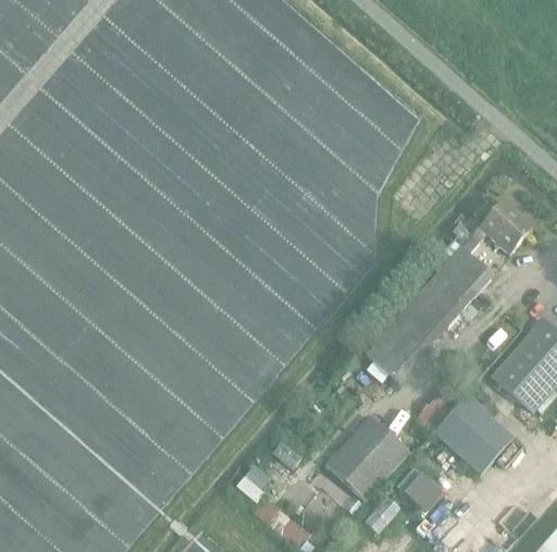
[(479,227),(509,254),(532,228),(500,200),(479,227)]
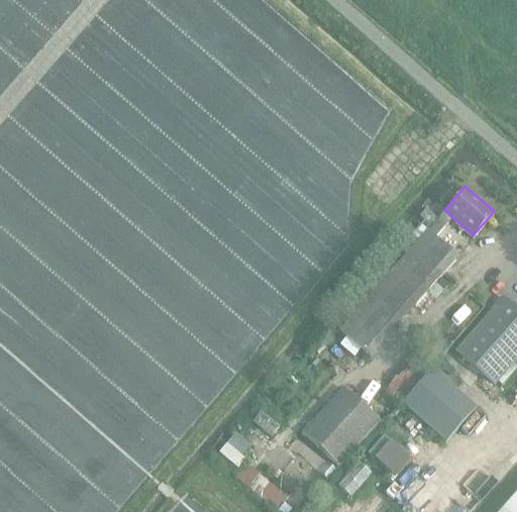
[(444,210),(428,228),(435,235),(451,216),(444,210)]
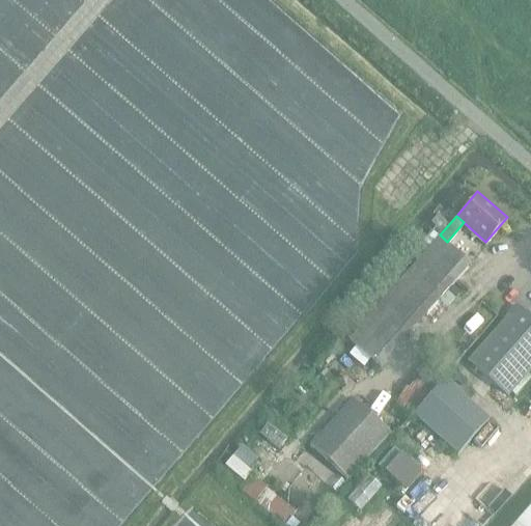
[(350,338),(380,364),(470,261),(440,234),(350,338)]
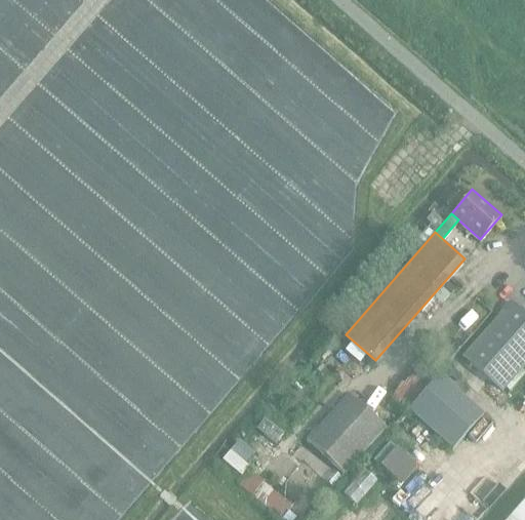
[(461,354),(500,388),(524,360),(524,312),(511,300),(461,354)]
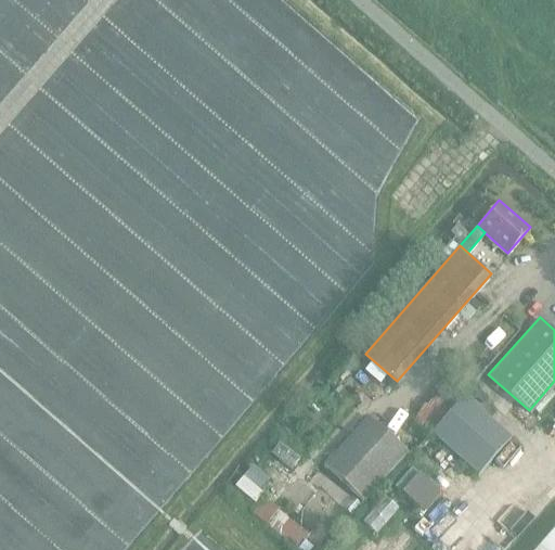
[(416,413),(431,427),(459,398),(443,384),(416,413)]
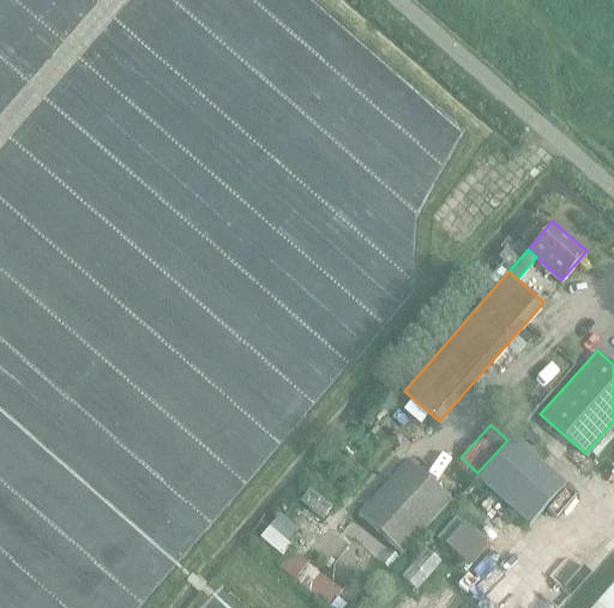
[(515,437),(479,476),(530,522),(565,482),(515,437)]
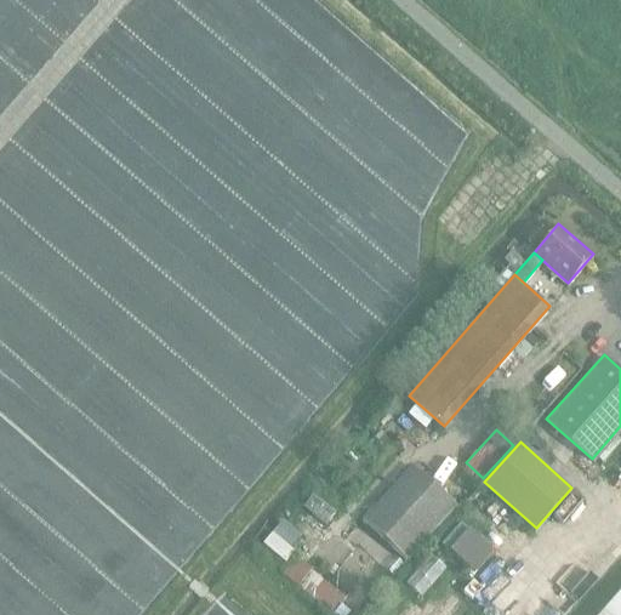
[(362,517),(406,557),(455,504),(410,462),(362,517)]
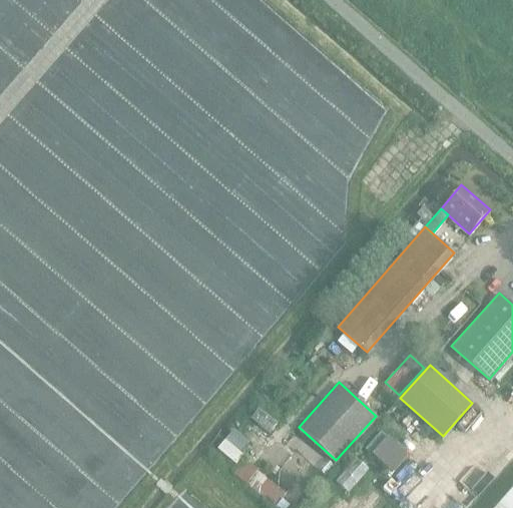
[(233,428),(224,439),(239,451),(248,441),(233,428)]
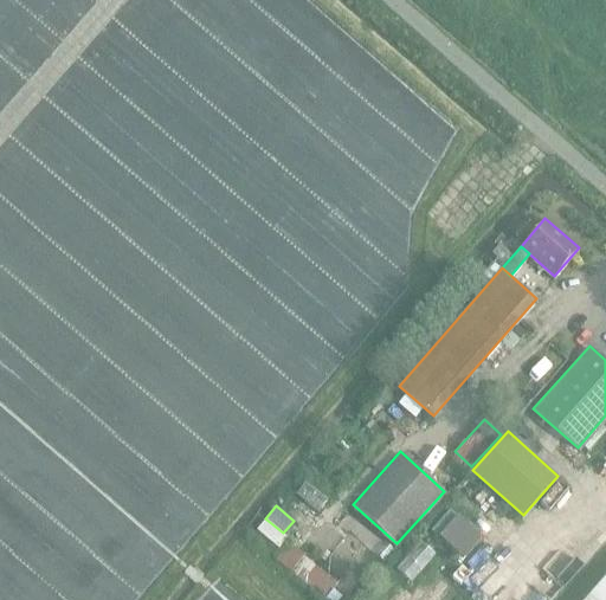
[(442,531),(465,554),(483,534),(461,511),(442,531)]
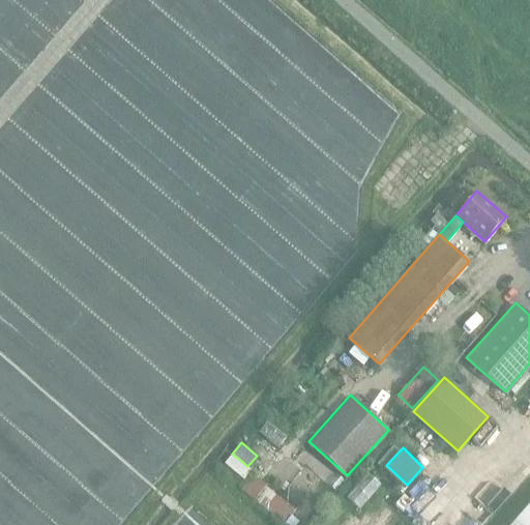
[(231,454),(224,462),(243,477),(251,469),(247,466),(232,454),(231,454)]
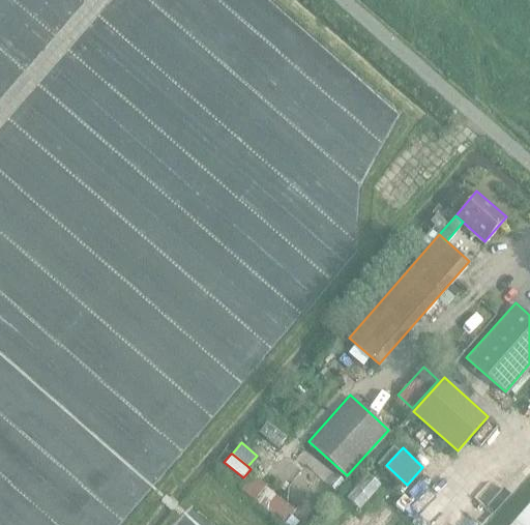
[(362,503),(382,479),(369,469),(349,494),(362,503)]
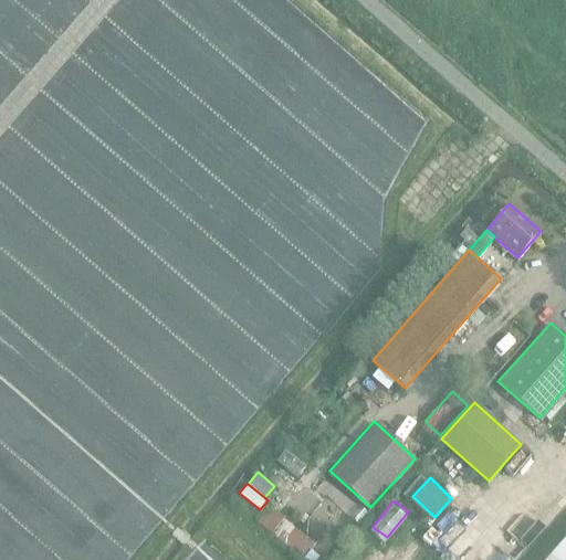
[(565,559),(565,536),(544,559),(565,559)]
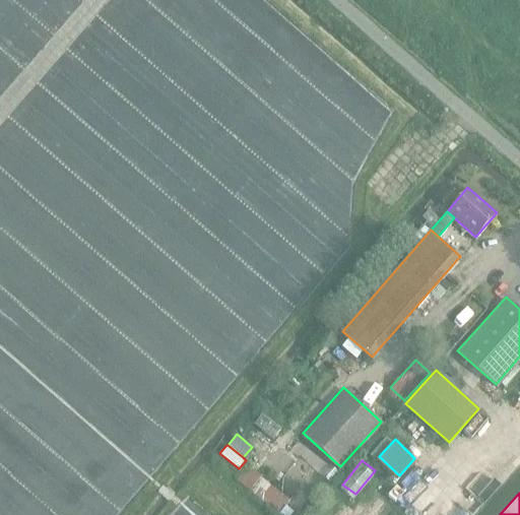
[(286,503),(279,510),(284,514),(287,514),(293,509),(286,503)]
